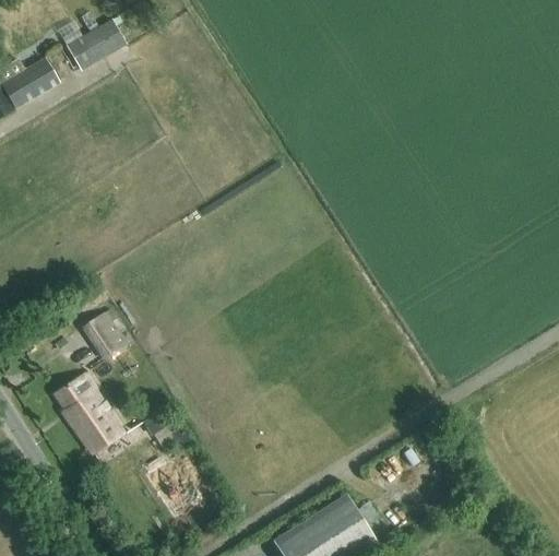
[(80,70),(126,44),(110,19),(66,45),(80,70)]
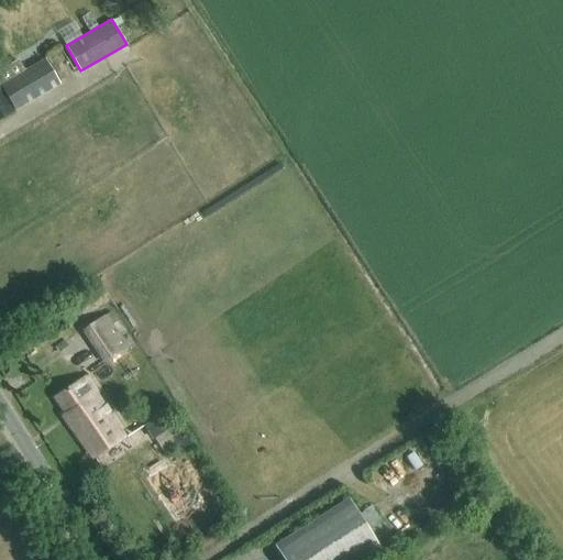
[(0,118),(61,84),(45,57),(0,83),(0,118)]
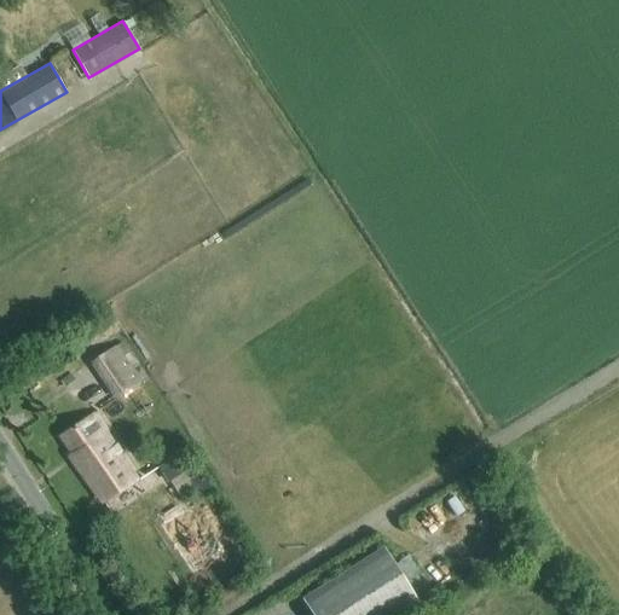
[(116,399),(148,376),(123,338),(90,361),(116,399)]
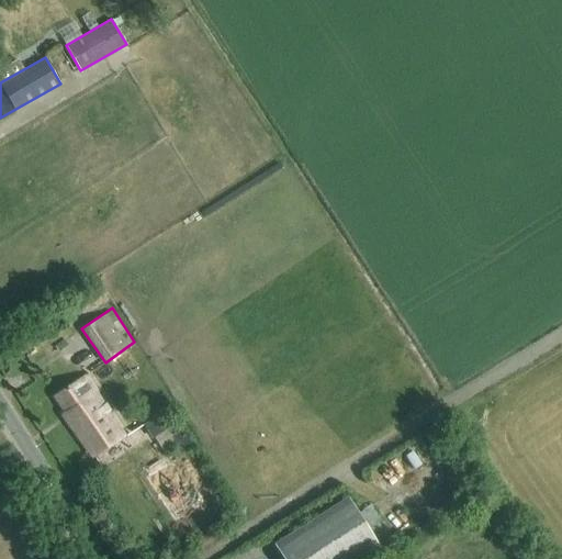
[(67,409),(64,411),(94,455),(125,435),(86,373),(57,393),(67,409)]
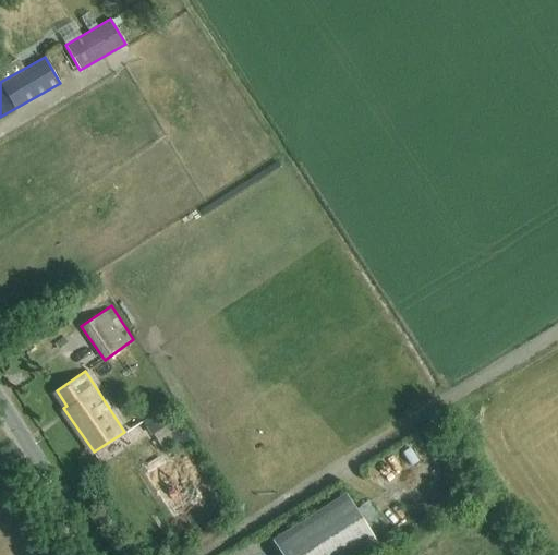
[(177,418),(171,422),(162,407),(143,419),(150,432),(152,432),(164,450),(176,442),(180,448),(191,441),(177,418)]
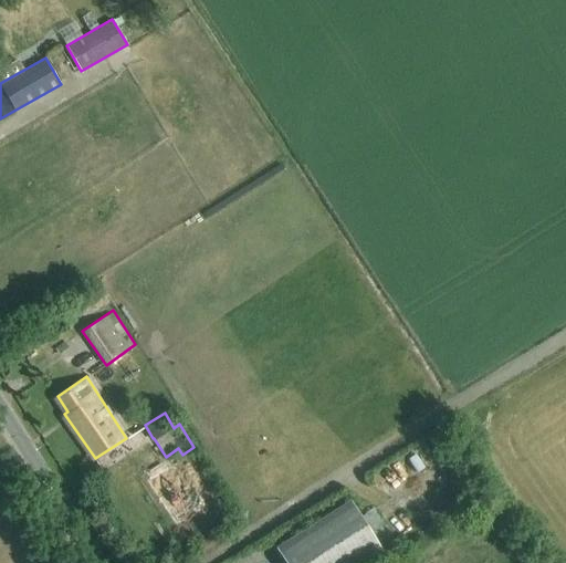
[(276,546),(286,562),(375,562),(387,555),(352,499),(276,546)]
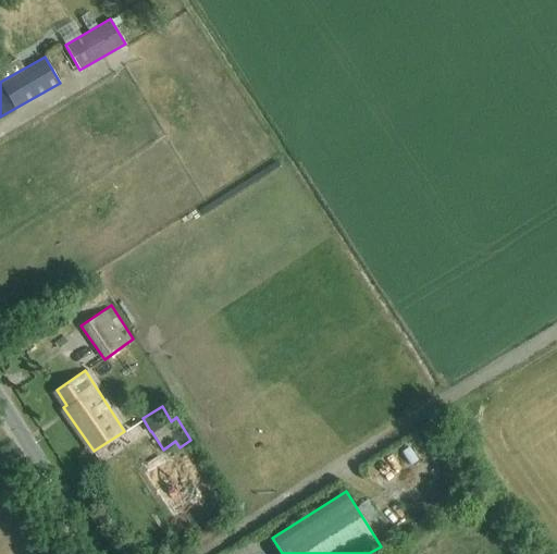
All buildings are outlined.
